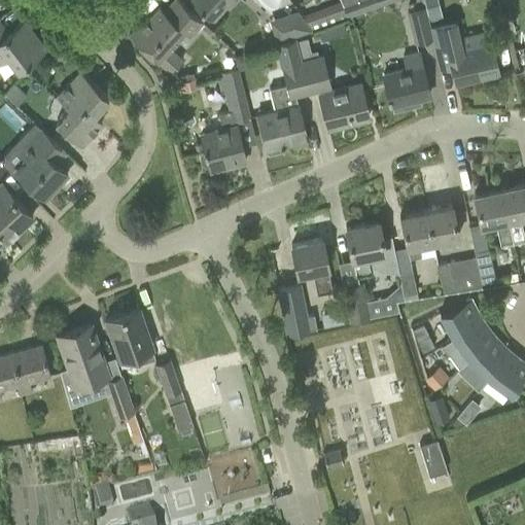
[(204,25),(177,0),(176,0),(165,12),(161,8),(151,18),(149,15),(130,36),(172,75),(181,65),(168,53),(186,33),(191,38),(204,25)]
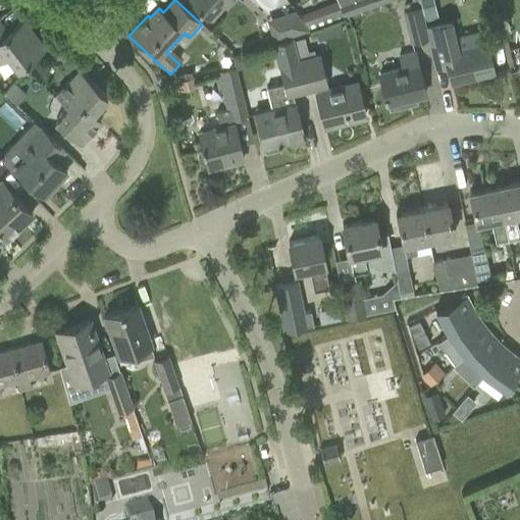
[(204,16),(211,22),(230,0),(191,0),(189,2),(204,16)]
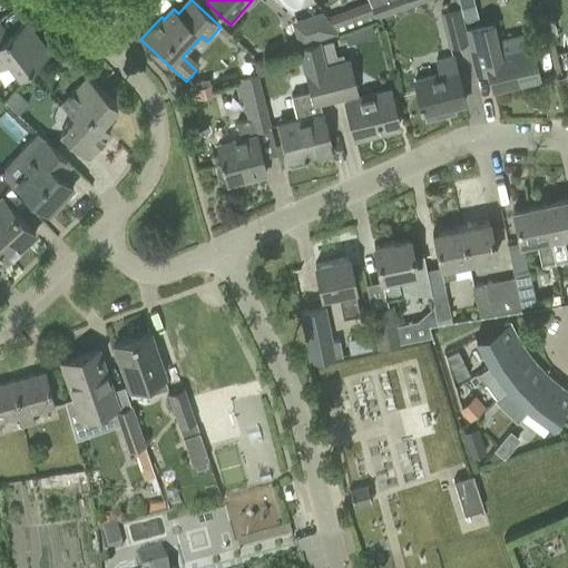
[(407,0),(390,0),(372,7),(376,21),(410,8),(407,0)]
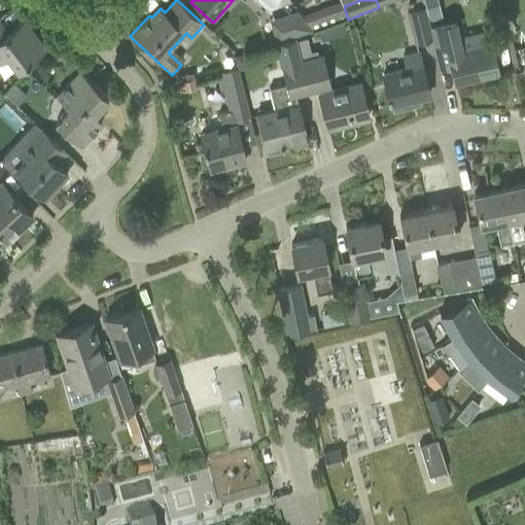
[(344,6),(342,3),(305,16),(314,32),(348,21),(348,20),(344,6)]
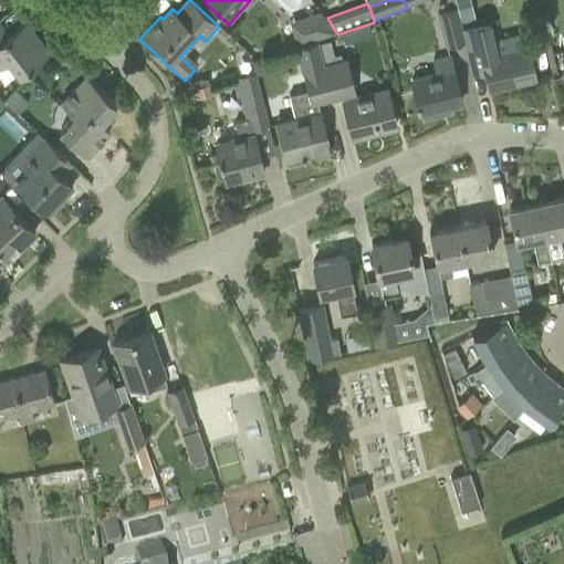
[(553,4),(545,6),(546,14),(555,12),(553,4)]
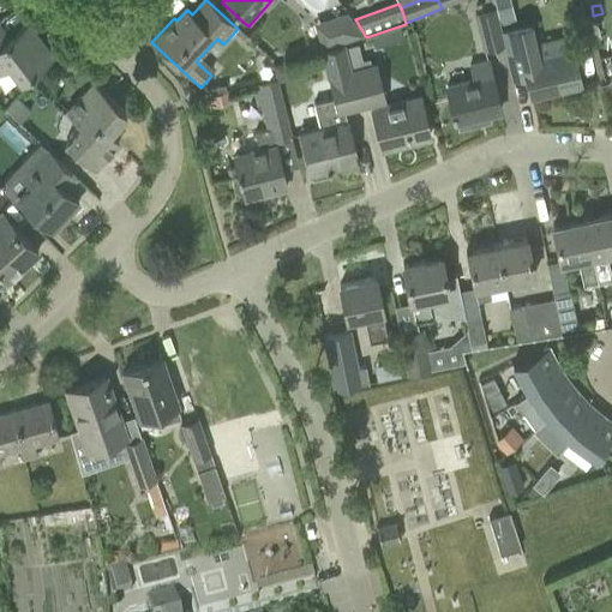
[(485,52),(504,47),(505,47),(503,35),(502,35),(496,12),(475,17),(485,52)]
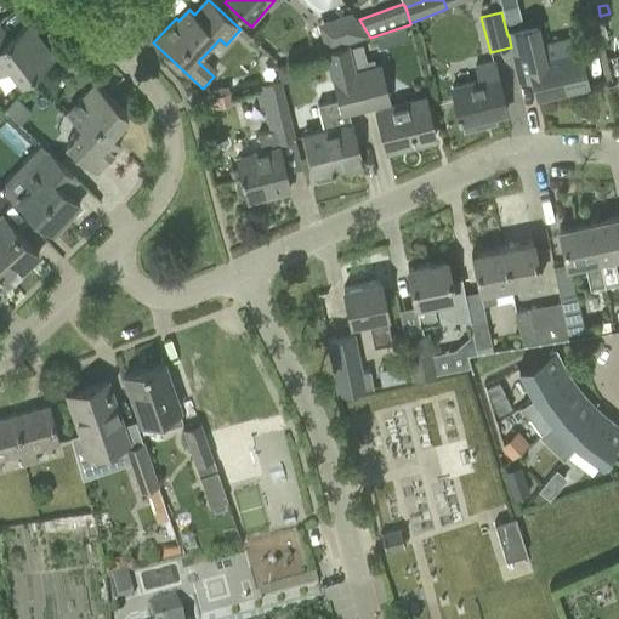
[(55,58),(29,26),(10,40),(0,27),(0,74),(10,68),(22,84),(55,58)]
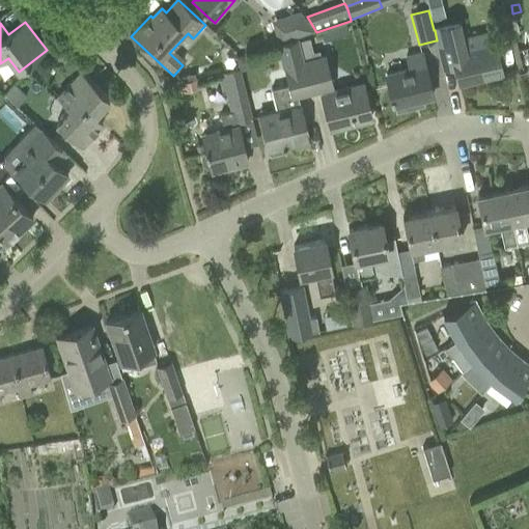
[(465,46),(460,23),(435,30),(437,40),(436,40),(439,52),(465,46)]
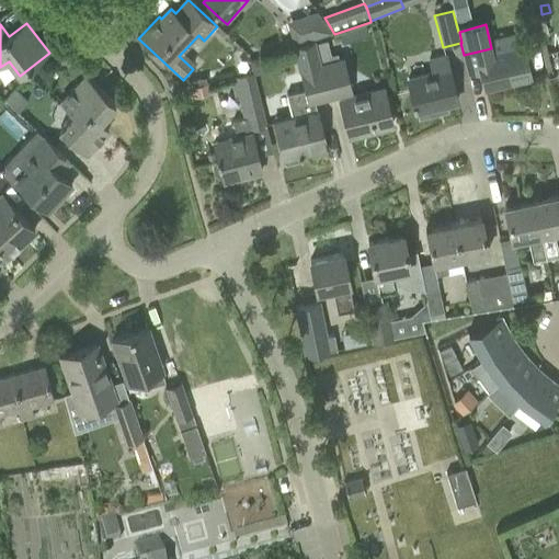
[(303,157),(328,150),(316,103),(328,100),(320,68),(314,43),(296,47),(307,91),(288,95),(294,118),(275,123),(286,167),(303,162),(301,159),(304,159),(303,157)]
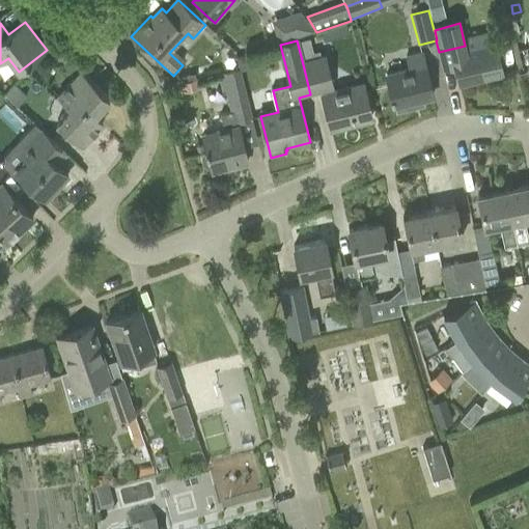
[(75,57),(63,45),(53,53),(64,66),(75,57)]
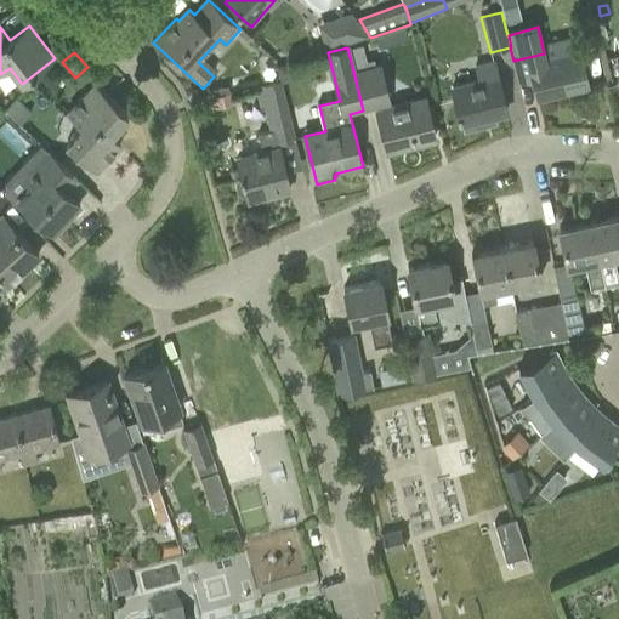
[(531,64),(539,100),(590,87),(581,52),(531,64)]
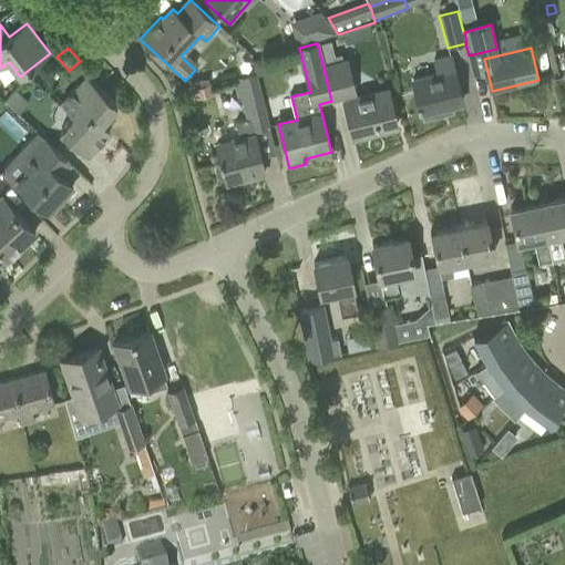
[(267,58),(253,61),(256,74),(257,75),(270,72),(267,58)]
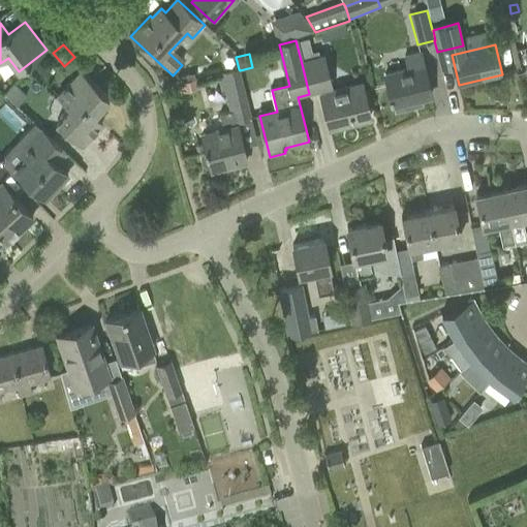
[(394,107),(395,107),(396,112),(411,109),(410,104),(432,99),(421,54),(405,57),(409,71),(386,76),(391,97),(389,98),(390,102),(393,102),(394,107)]
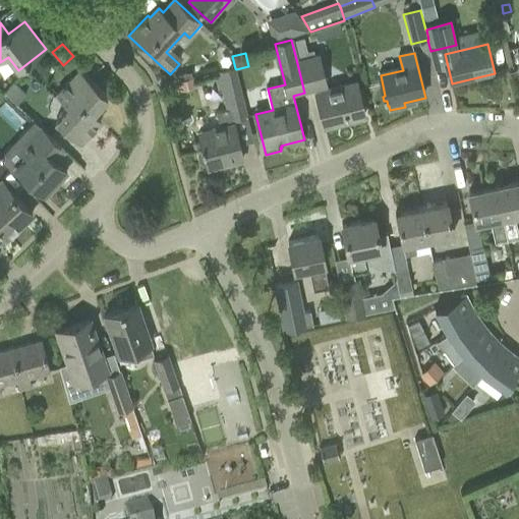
[(320,57),(297,63),(304,93),(321,88),(319,79),(325,78),(320,57)]
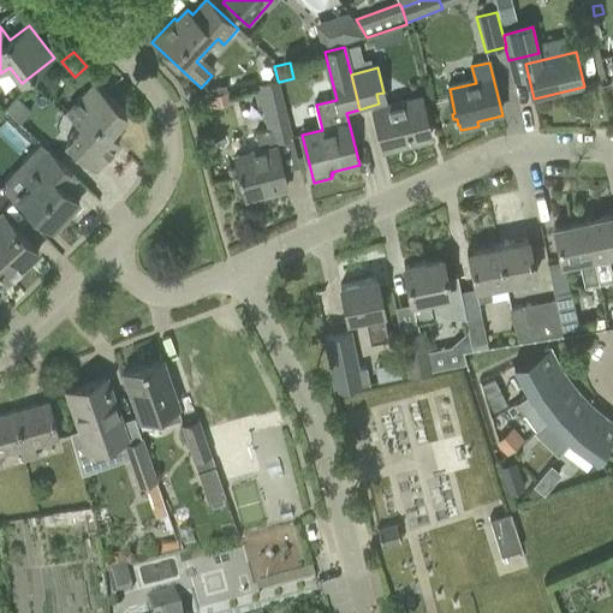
[(289,191),(277,143),(293,138),(279,82),(278,81),(254,88),(259,107),(263,106),(269,131),(255,135),(260,152),(234,159),(239,174),(238,176),(239,180),(237,182),(234,185),(237,194),(240,196),(244,195),(245,196),(273,189),(274,195),(289,191)]
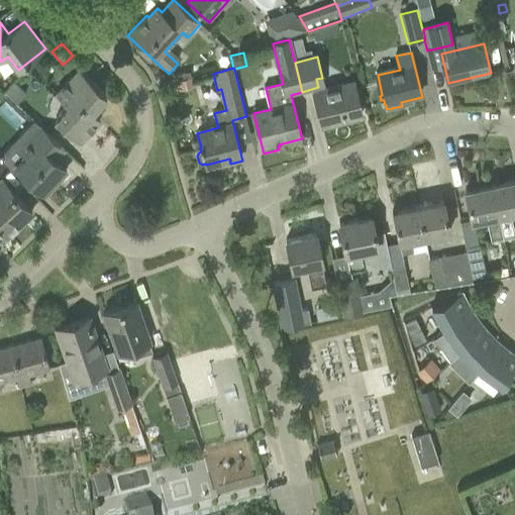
[(57,95),(69,106),(77,99),(92,114),(107,98),(79,72),(57,95)]
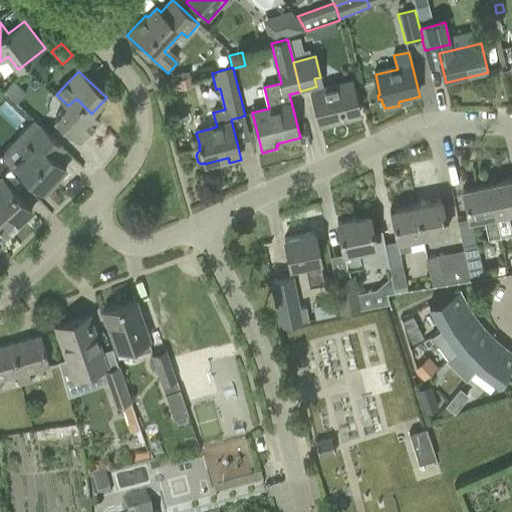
[(194,77),(173,83),(175,91),(196,85),(194,77)]
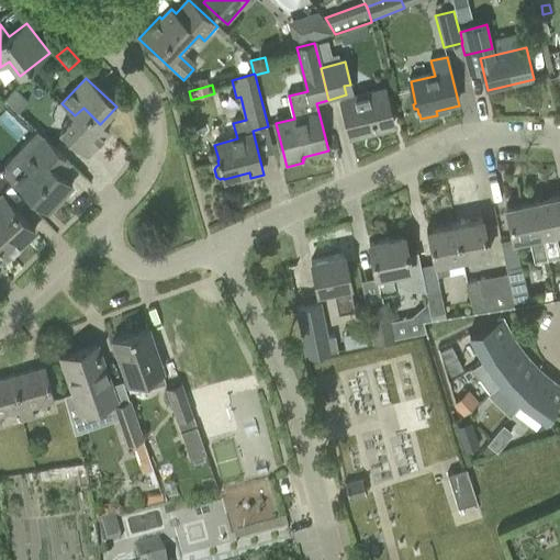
[(17,91),(7,101),(20,113),(30,103),(17,91)]
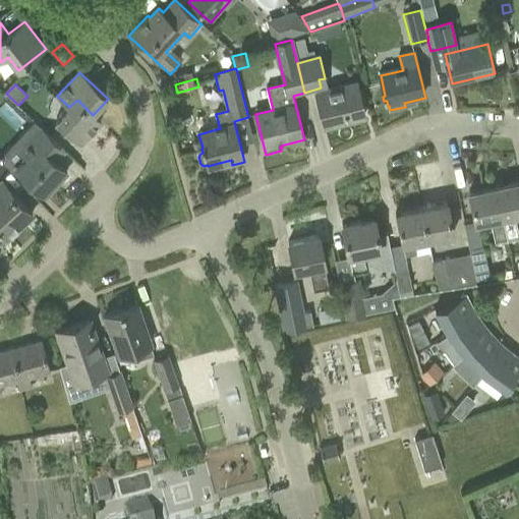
[(316,95),(326,128),(365,118),(357,84),(316,95)]
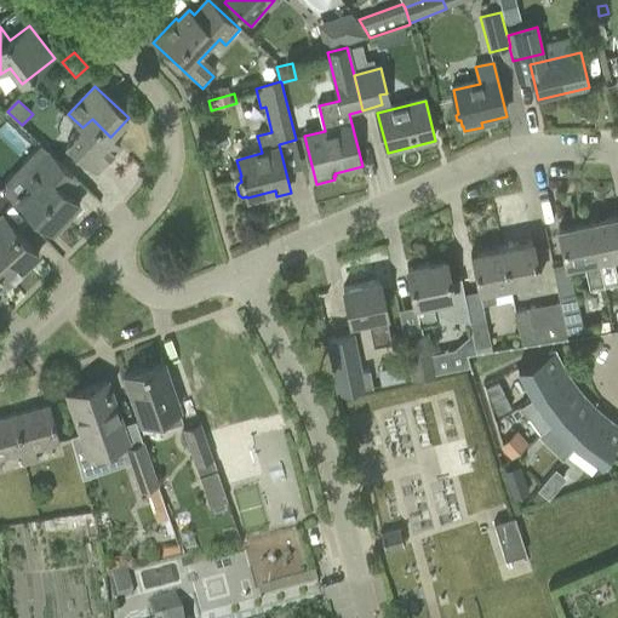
[(83,127),(68,143),(72,146),(66,152),(85,170),(90,164),(98,171),(121,147),(110,137),(92,119),(83,127)]
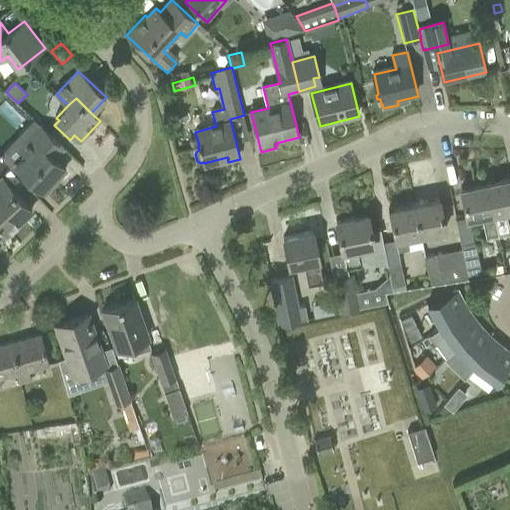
[(30,181),(44,194),(67,171),(48,153),(58,142),(41,125),(19,148),(26,154),(14,166),(30,181)]
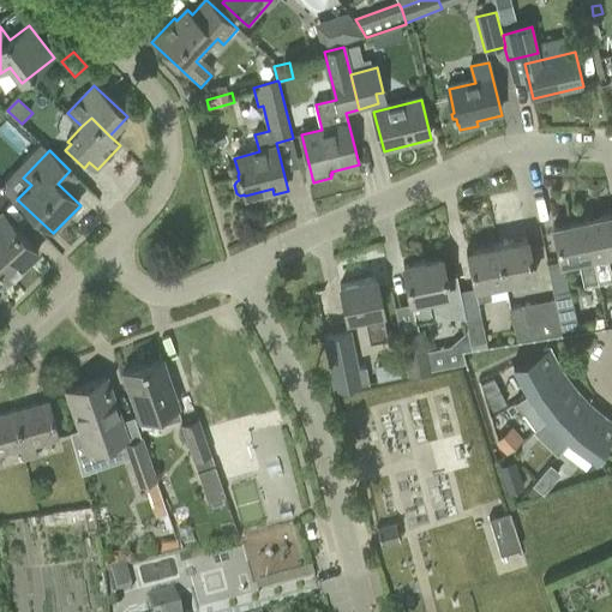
[(0,271),(10,282),(40,255),(4,215),(0,217),(0,271)]
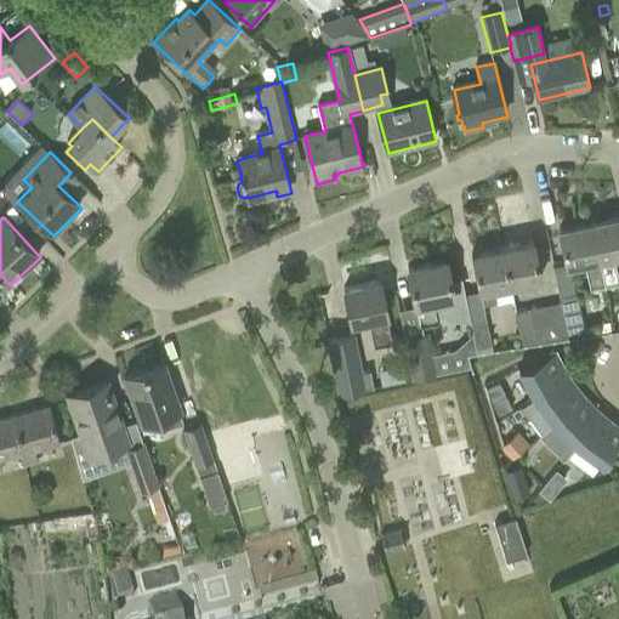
[(618,217),(595,223),(607,287),(618,283),(618,278),(613,257),(618,256),(618,217)]
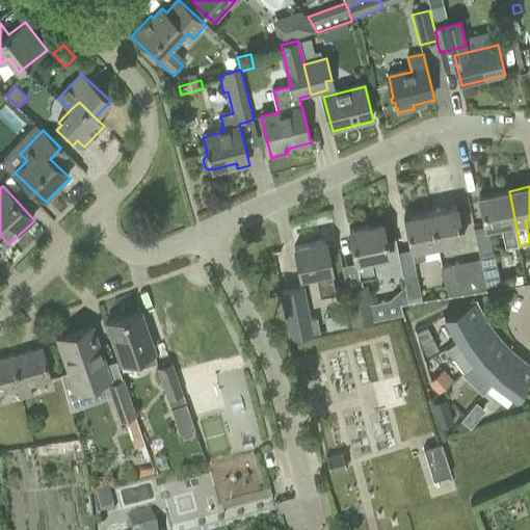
[(520,245),(509,191),(479,197),(483,218),(486,231),(505,227),(510,247),(520,245)]
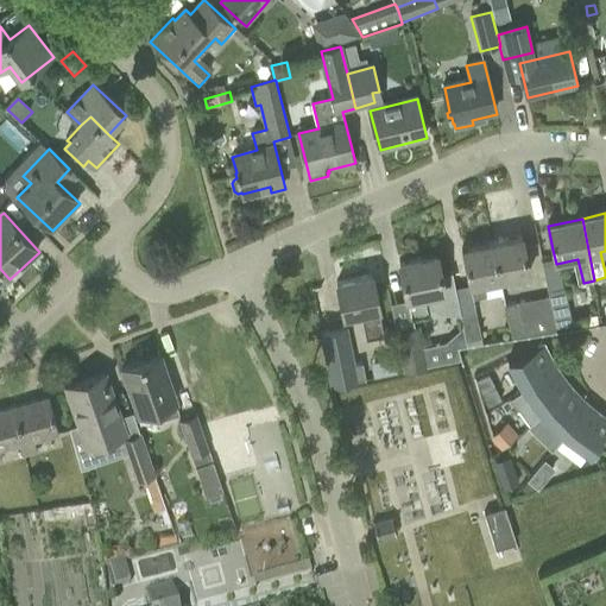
[(523,238),(494,244),(502,281),(530,275),(523,238)]
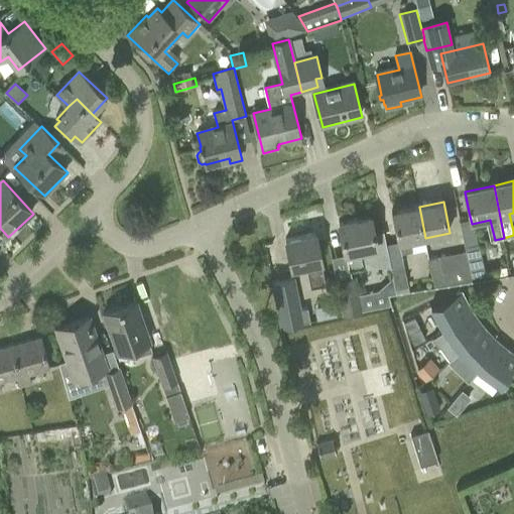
[(401,254),(412,252),(410,241),(425,238),(419,207),(393,212),(401,254)]
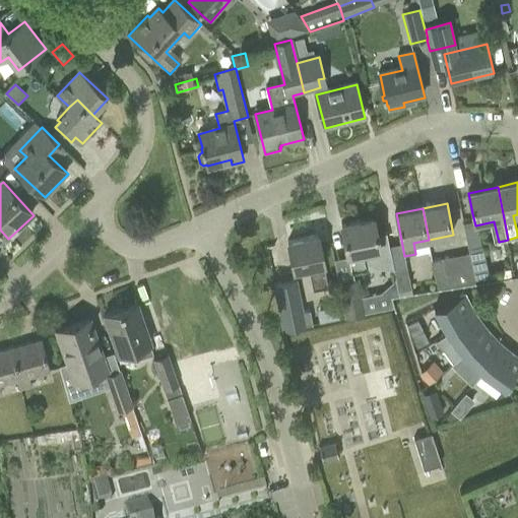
[(395,270),(387,236),(378,238),(374,219),(342,227),(346,246),(352,275),(368,271),(368,269),(371,266),(376,269),(395,270)]
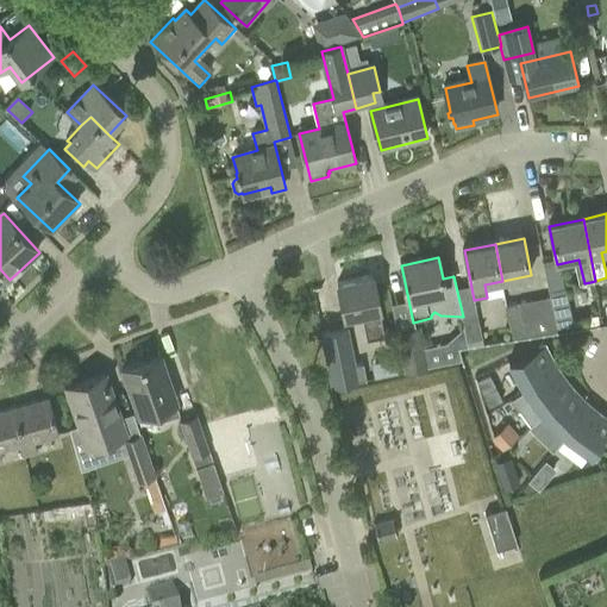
[(360,315),(368,344),(388,339),(379,301),(374,277),(338,285),(345,318),(360,315)]
